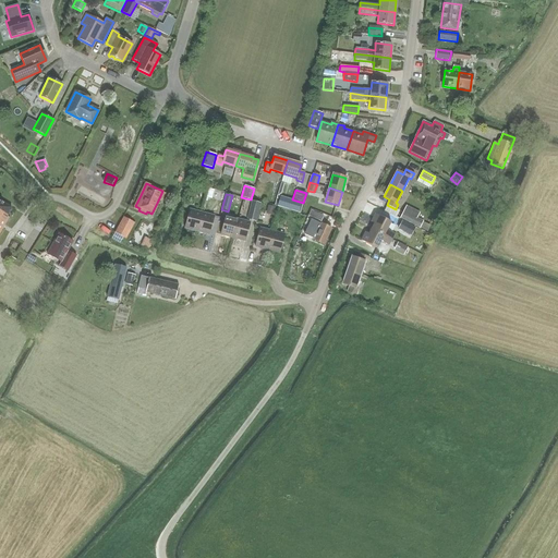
[(452,202),(461,206),(464,198),(456,195),(452,202)]
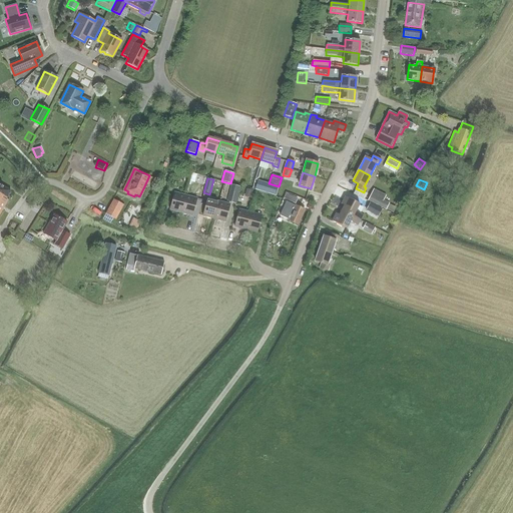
[(0,213),(8,199),(6,198),(10,191),(0,184),(0,213)]
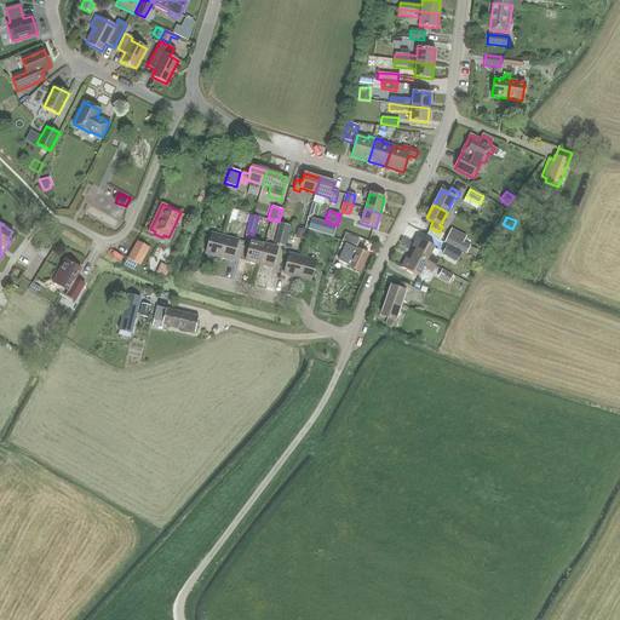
[(285,246),(291,225),(279,223),(274,244),(285,246)]
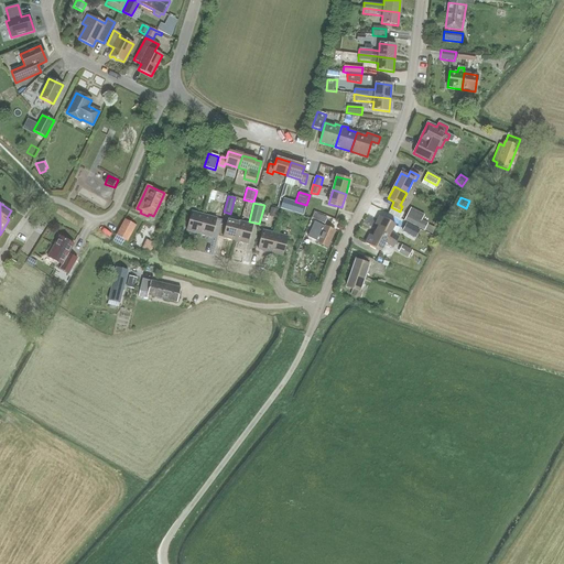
[(271,207),(269,216),(275,218),(278,209),(271,207)]
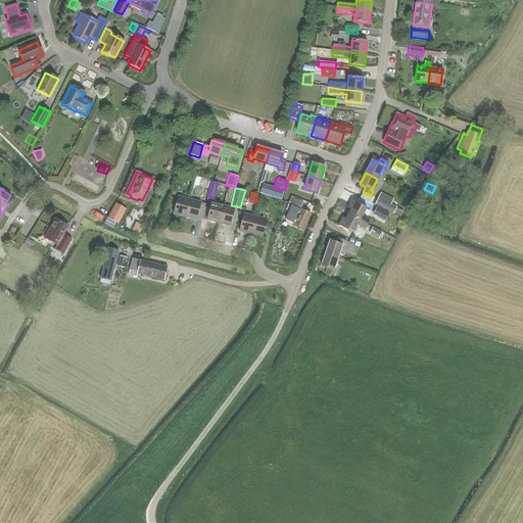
[(374,204),(393,214),(396,207),(391,204),(393,199),(380,192),(374,204)]
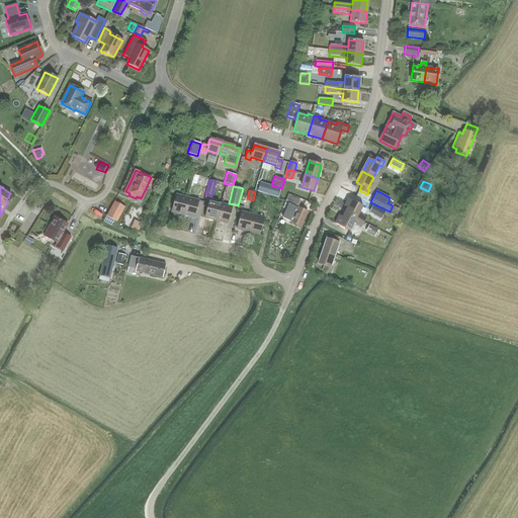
[(182,214),(187,197),(176,194),(171,211),(182,214)]
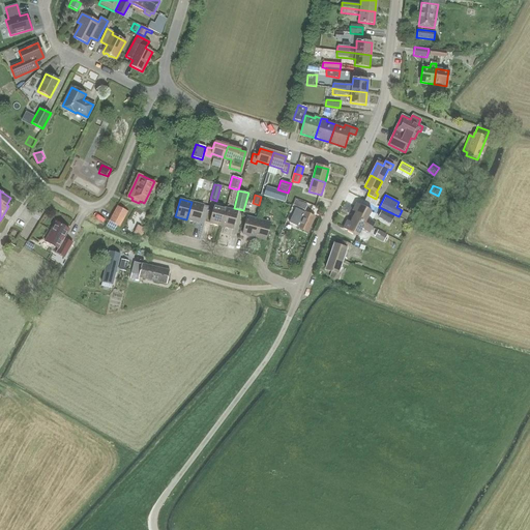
[(203,205),(192,202),(186,219),(199,223),(203,205)]
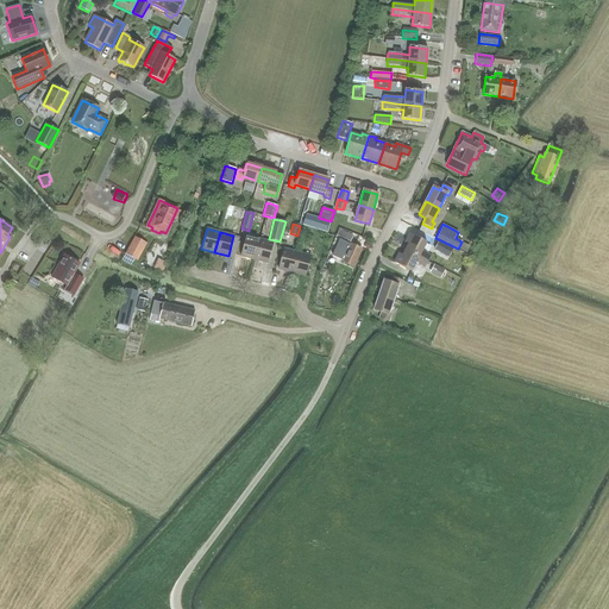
[(345,243),(337,259),(353,267),(362,249),(351,244),(353,238),(343,233),(340,240),(345,243)]
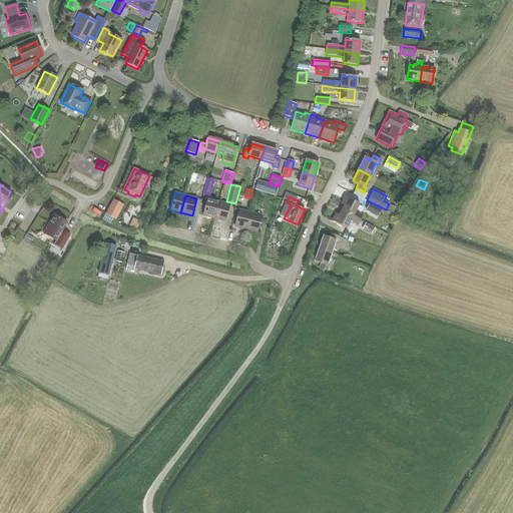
[(344,205),(342,210),(360,220),(363,215),(356,211),(360,204),(345,196),(341,203),(344,205)]
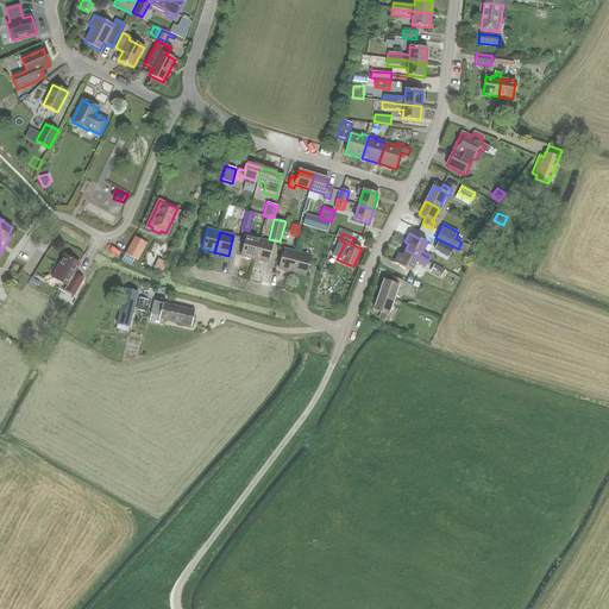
[(253,259),(259,239),(246,236),(240,256),(253,259)]
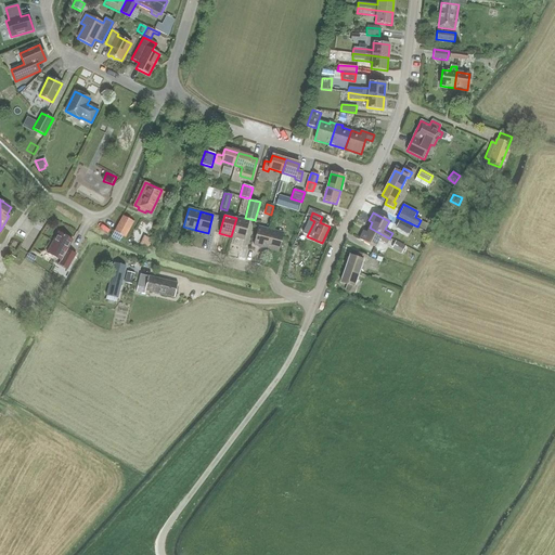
[(125,237),(133,222),(123,216),(114,232),(125,237)]
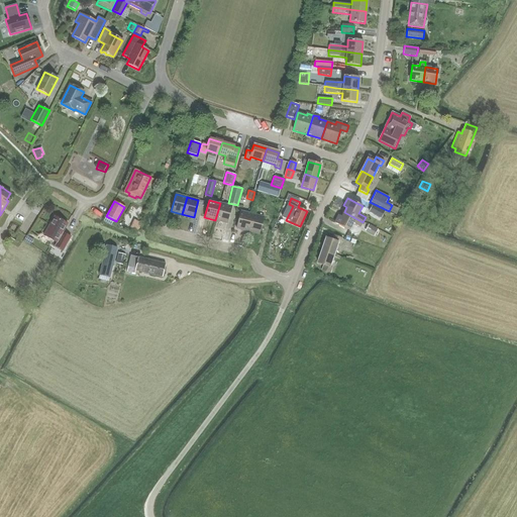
[(231,206),(220,203),(215,220),(227,223),(231,206)]
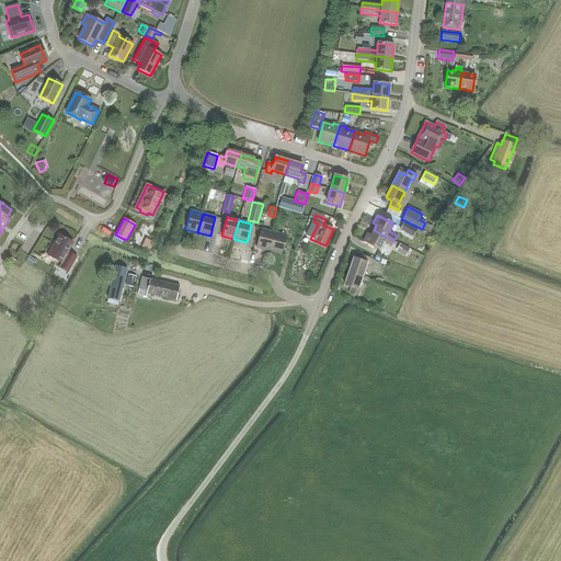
[(403,222),(400,229),(413,237),(416,230),(403,222)]
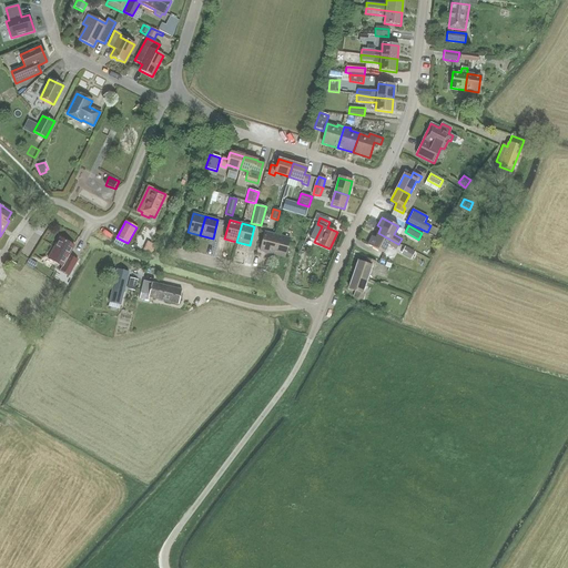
[(20,257),(28,262),(44,234),(36,230),(20,257)]
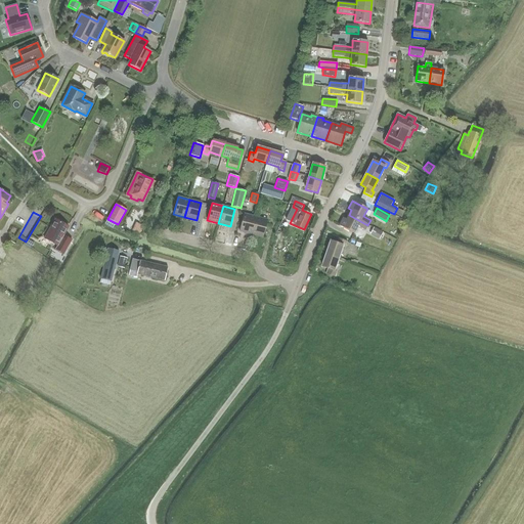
[(251,234),(255,217),(244,214),(239,231),(251,234)]
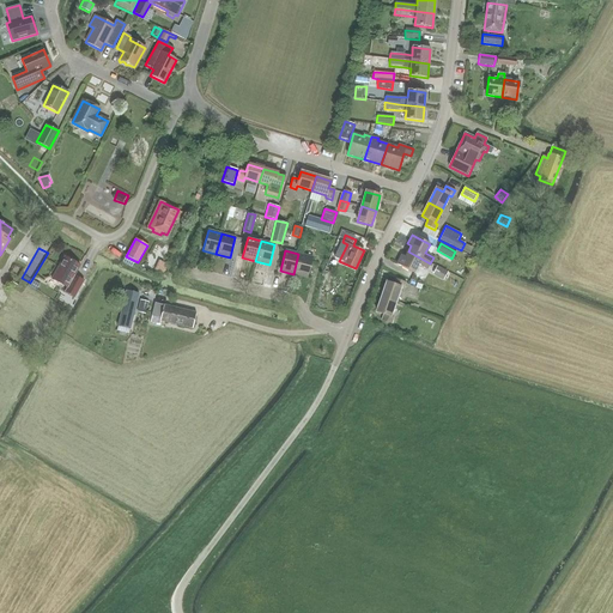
[(430,263),(408,252),(405,258),(401,255),(396,263),(414,273),(418,265),(428,269),(430,263)]
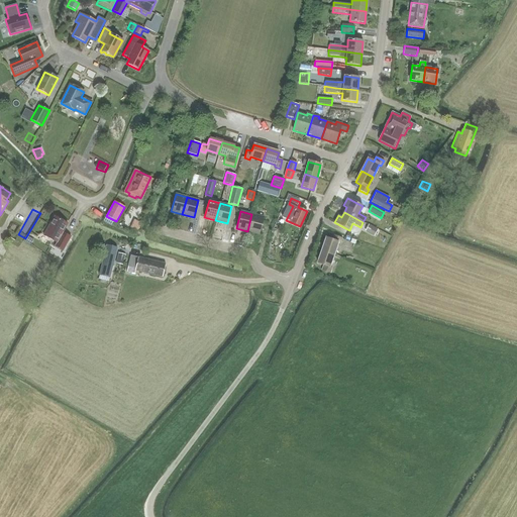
[(264,217),(251,214),(247,231),(259,234),(264,217)]
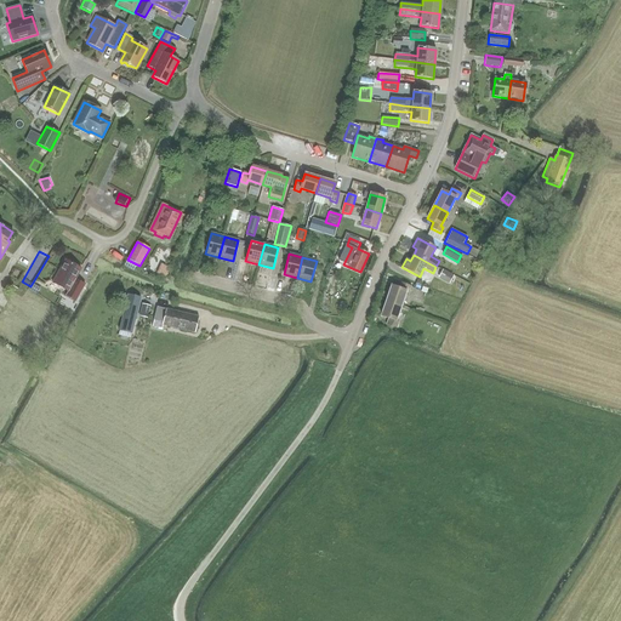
[(85,285),(75,279),(81,269),(66,260),(58,273),(52,283),(68,291),(66,296),(75,302),(85,285)]
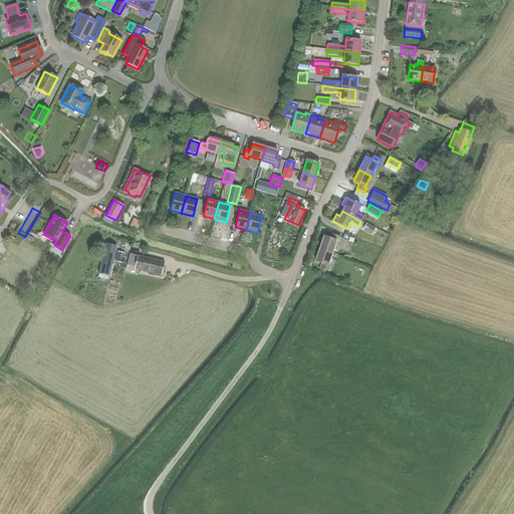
[(140,222),(133,218),(130,227),(137,230),(140,222)]
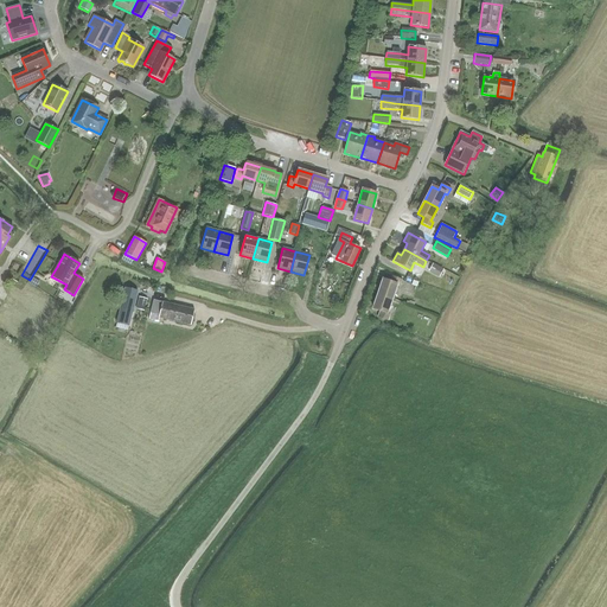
[(443,269),(433,263),(429,270),(440,276),(443,269)]
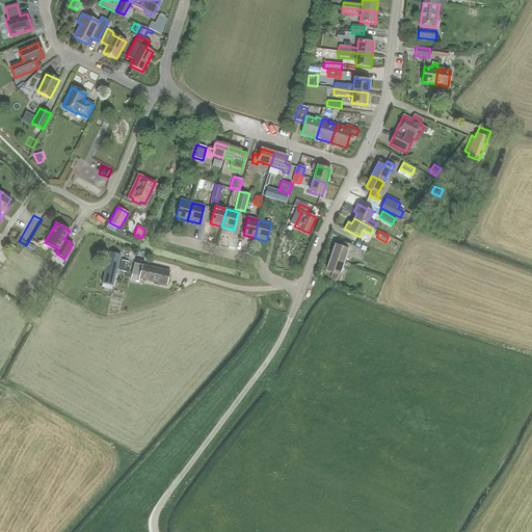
[(336,245),(330,258),(343,262),(347,249),(350,250),(352,245),(343,242),(342,247),(336,245)]
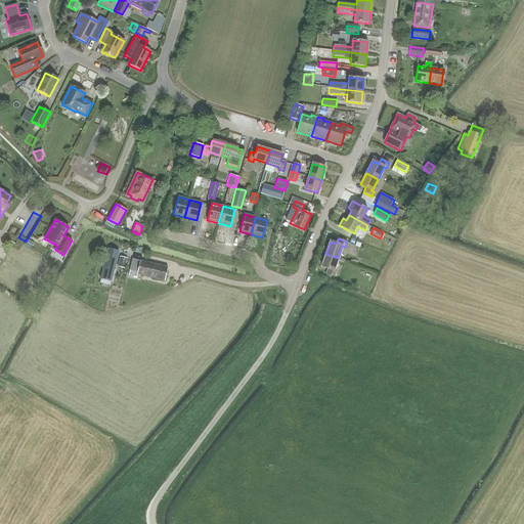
[(354,248),(357,241),(350,238),(348,245),(354,248)]
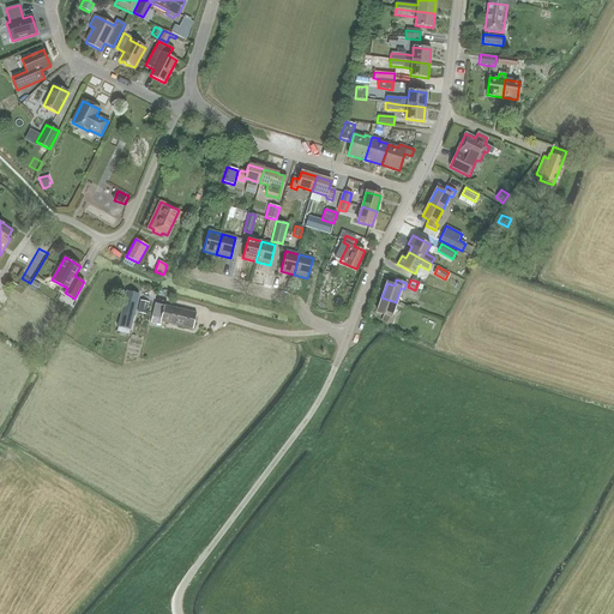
[(143,288),(140,298),(152,300),(155,289),(143,288)]
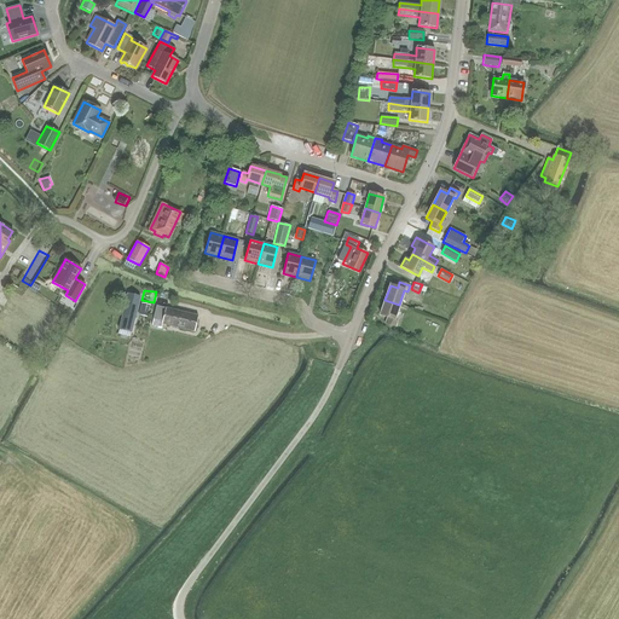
[(139,298),(127,294),(119,329),(131,333),(139,298)]
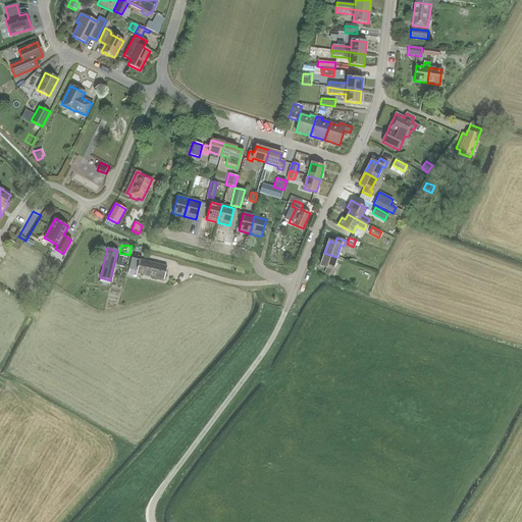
[(336,257),(324,253),(320,265),(326,268),(324,273),(333,275),(334,270),(332,270),(336,257)]
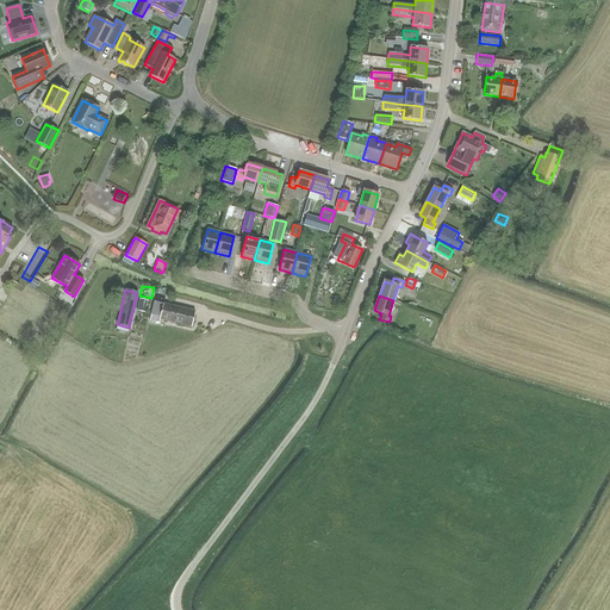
[(139,299),(136,311),(141,312),(139,319),(143,321),(148,300),(139,299)]
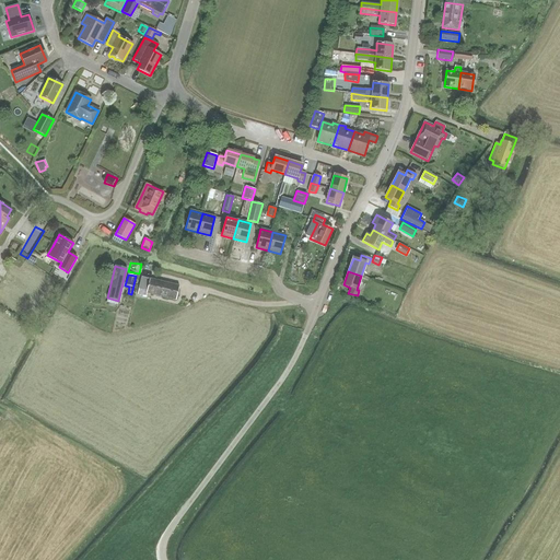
[(146,296),(147,293),(176,300),(179,287),(141,277),(137,294),(146,296)]
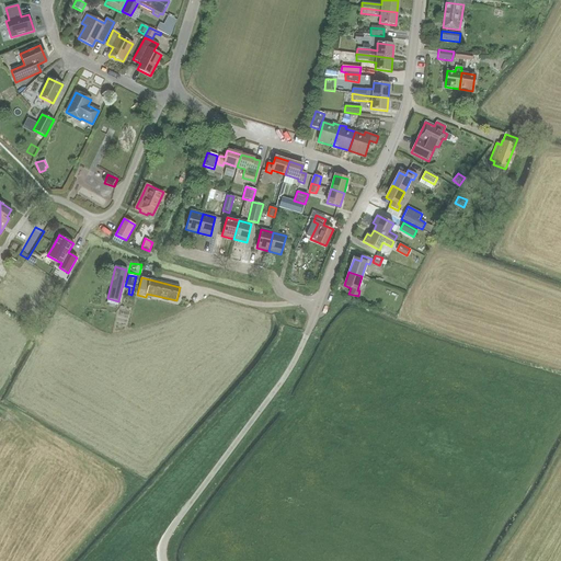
[(391,308),(379,302),(377,308),(389,313),(391,308)]
